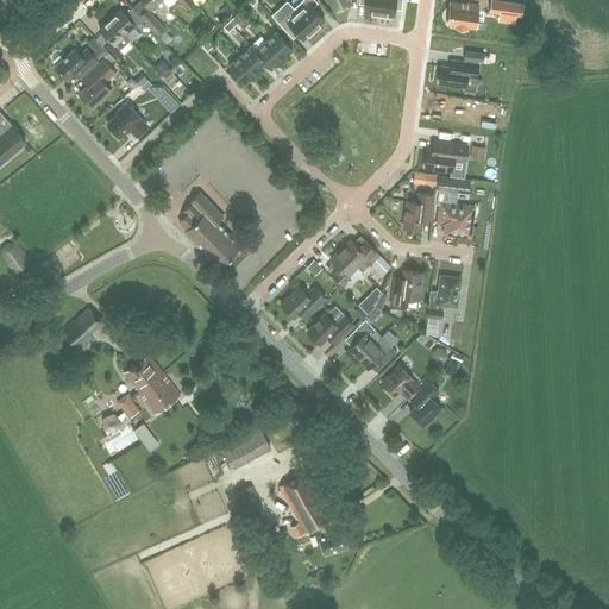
[(165,12),(169,8),(161,0),(142,0),(154,12),(158,8),(161,12),(165,12)]
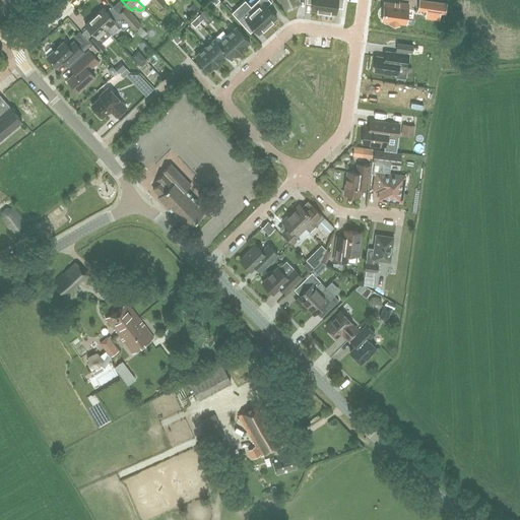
[(151,0),(159,8),(166,3),(163,0),(151,0)]
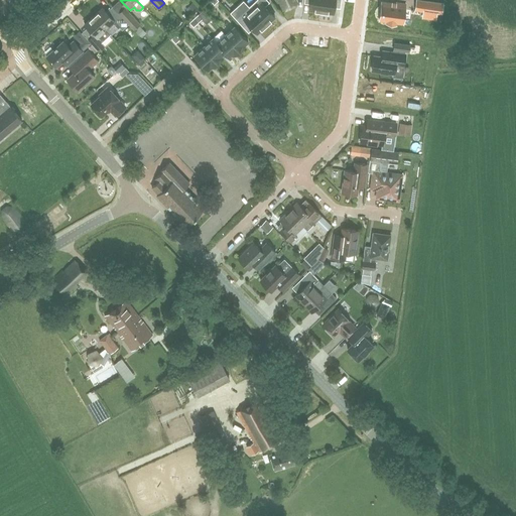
[(269,2),(267,0),(255,0),(249,6),(266,25),(275,17),(265,6),(269,2)]
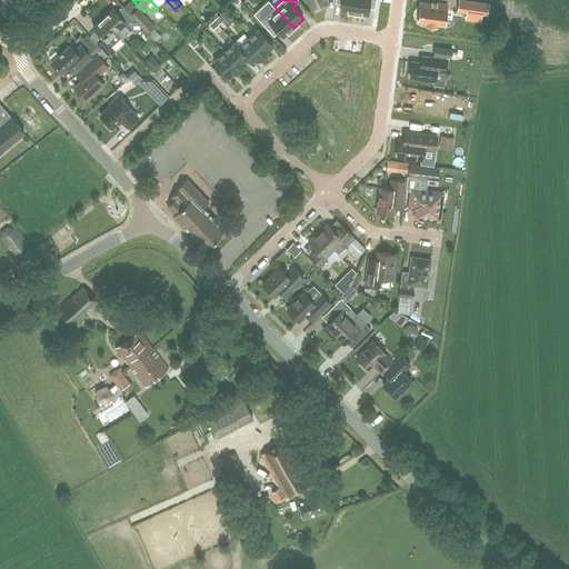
[(355,13),(356,0),(342,0),(341,11),(355,13)]
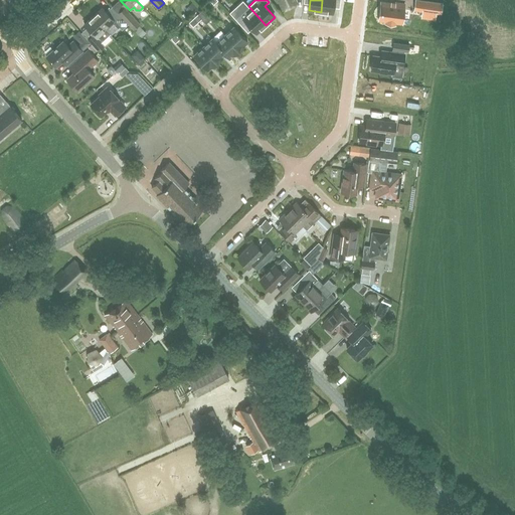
[(334,0),(322,0),(321,12),(332,13),(334,0)]
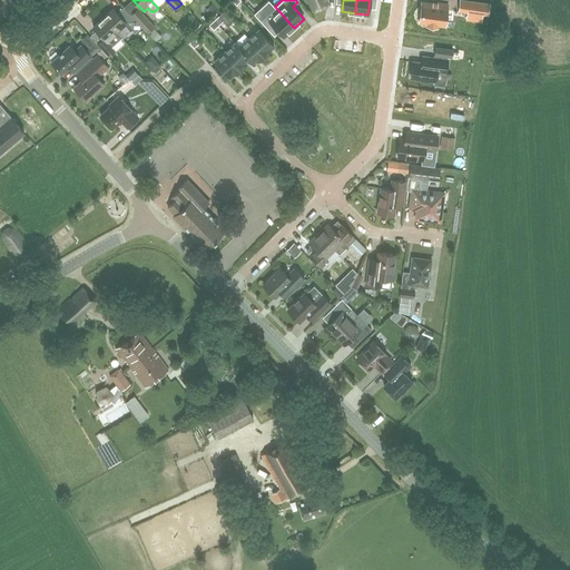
[(488,15),(489,3),(469,1),(461,0),(459,0),(458,11),(468,12),(488,15)]
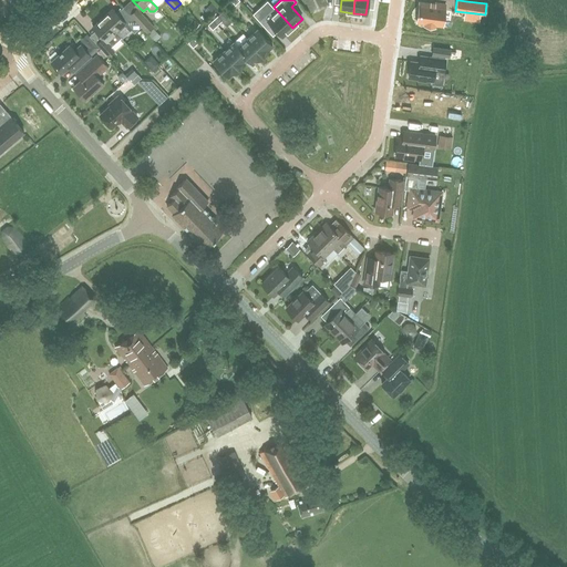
[(434,24),(443,26),(445,4),(436,3),(436,4),(419,2),(416,22),(425,23),(425,27),(434,28),(434,24)]
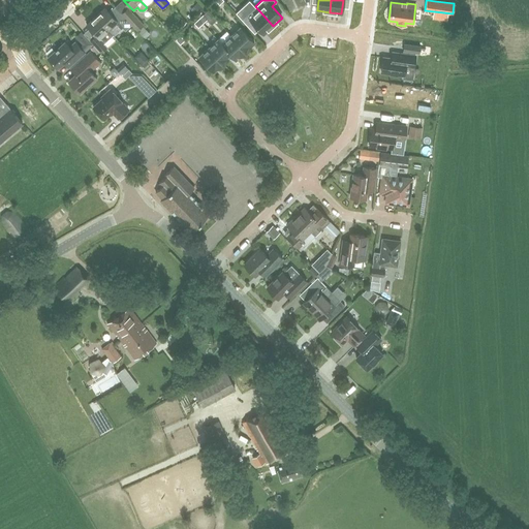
[(198,5),(192,11),(196,17),(204,10),(198,5)]
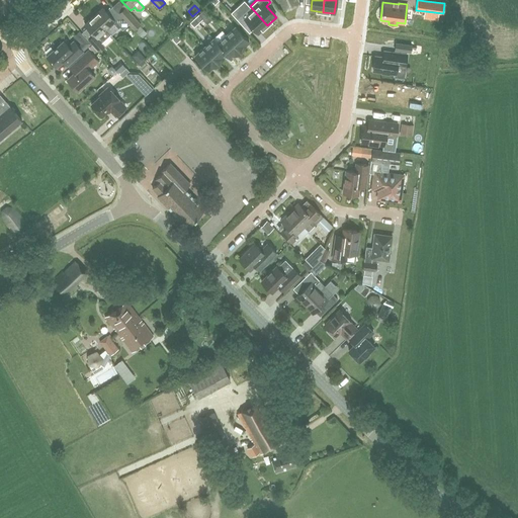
[(267,25),(250,6),(241,14),(240,13),(235,17),(244,26),(248,22),(258,33),(267,25)]
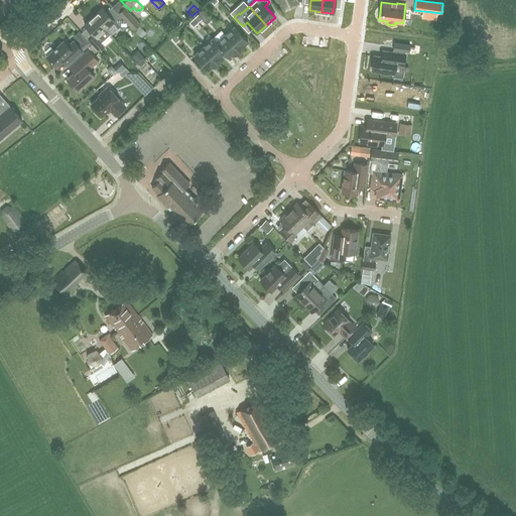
[(140,23),(125,7),(118,13),(127,23),(133,29),(140,23)]
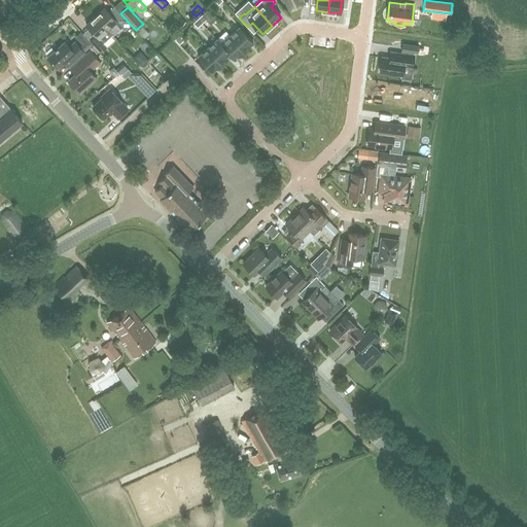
[(114,20),(104,8),(95,16),(112,35),(121,28),(124,30),(130,24),(120,13),(114,20)]
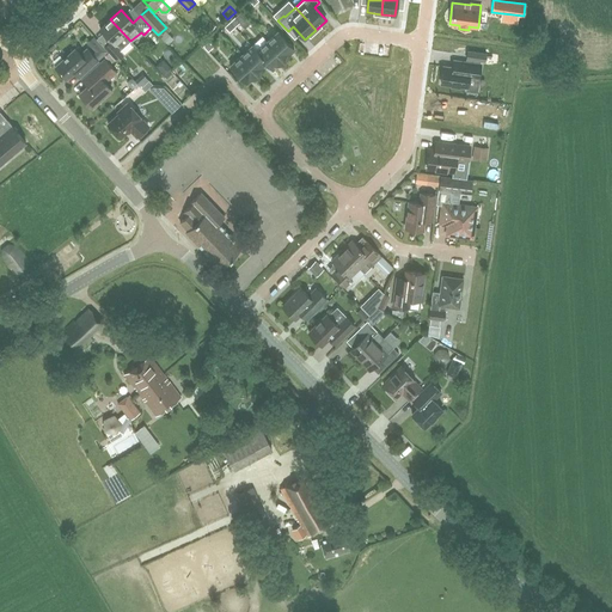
[(240,22),(234,17),(230,22),(234,28),(240,22)]
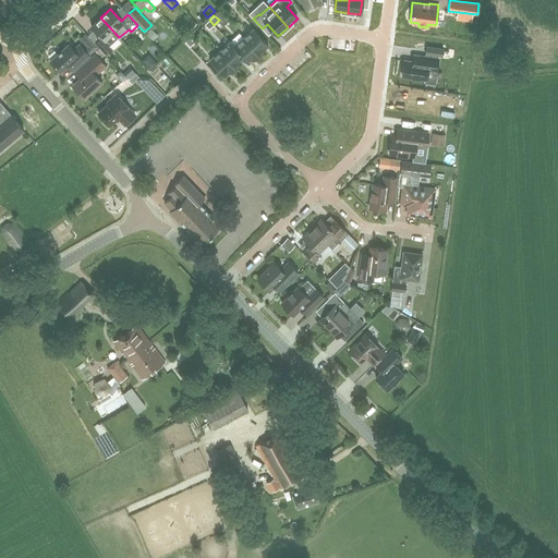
[(110,46),(119,37),(100,17),(92,26),(101,37),(95,43),(99,48),(105,55),(106,55),(107,56),(113,50),(110,46)]
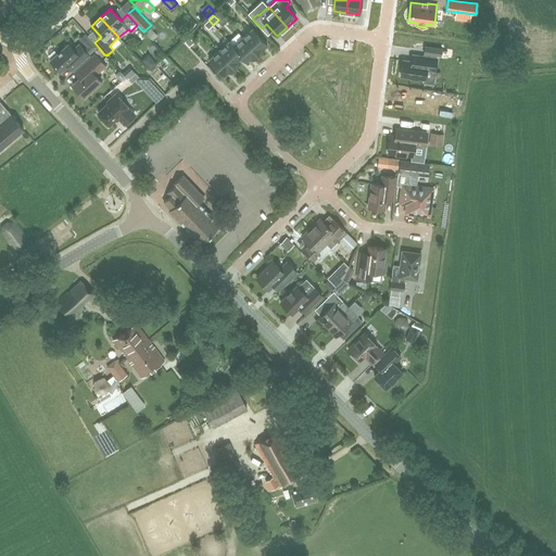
[(213,25),(209,20),(203,24),(209,29),(213,25)]
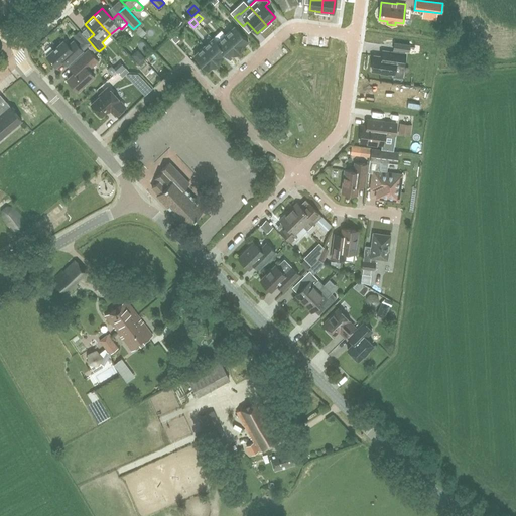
[(139,26),(134,31),(141,38),(145,33),(139,26)]
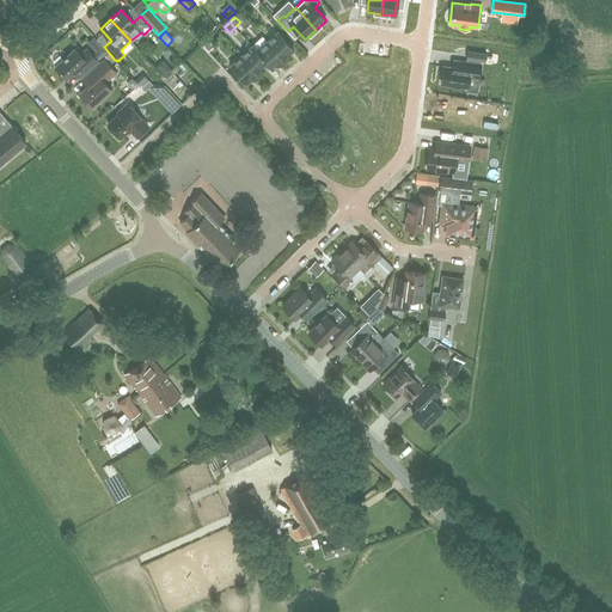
[(277,31),(267,42),(283,60),(291,54),(289,54),(294,49),(277,31)]
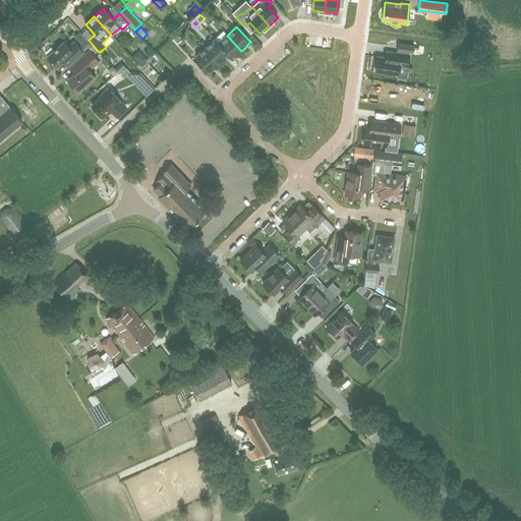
[(177,35),(173,39),(177,44),(182,40),(177,35)]
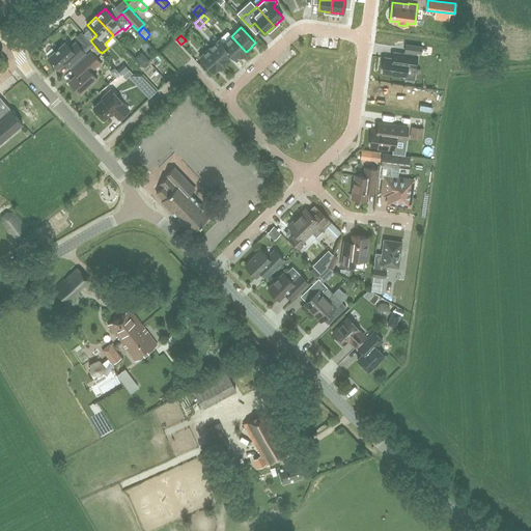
[(241,57),(246,52),(231,36),(223,44),(238,59),(241,56),(241,57)]
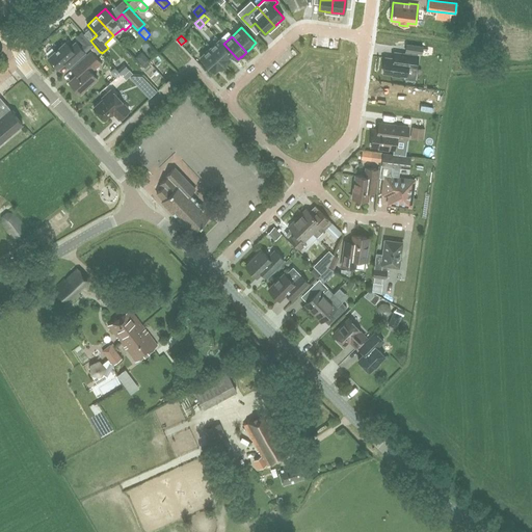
[(219,40),(210,48),(223,64),(230,59),(230,58),(233,56),(237,60),(238,59),(223,44),(219,40)]
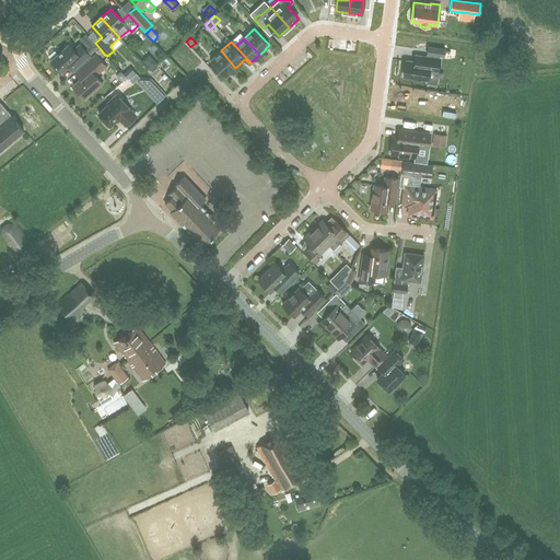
[(95,51),(100,48),(95,43),(90,47),(93,51),(95,50),(95,51)]
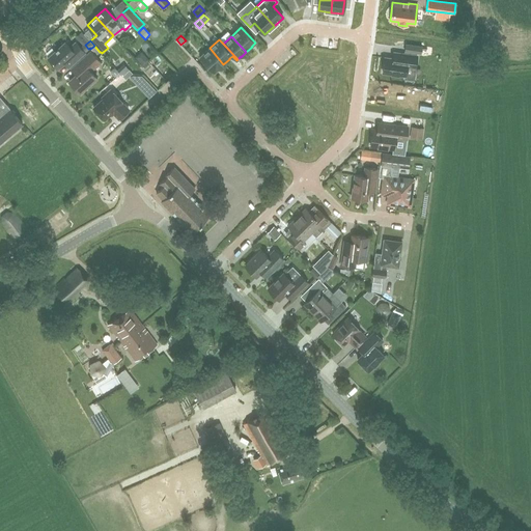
[(70,48),(65,43),(48,57),(58,68),(70,58),(74,63),(85,53),(76,43),(70,48)]
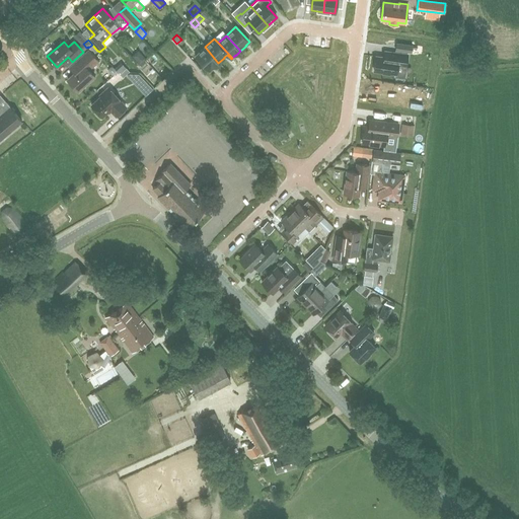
[(94,54),(97,51),(92,45),(88,48),(94,54)]
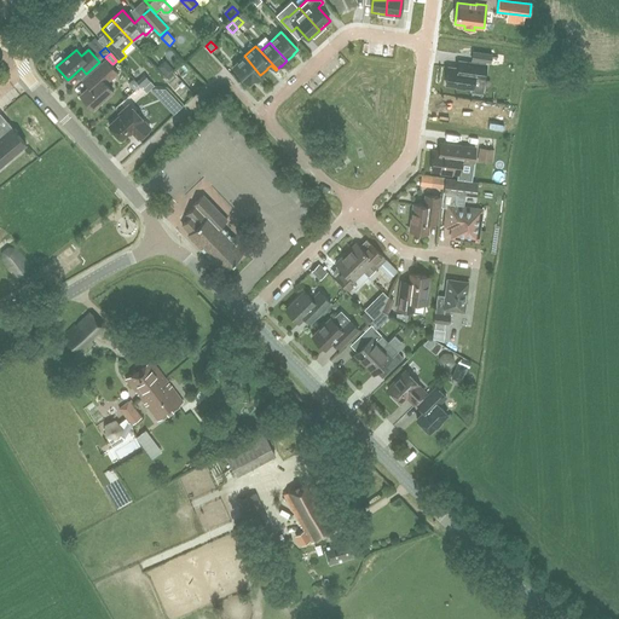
[(254,81),(260,75),(244,56),(232,67),(249,85),(254,80),(254,81)]
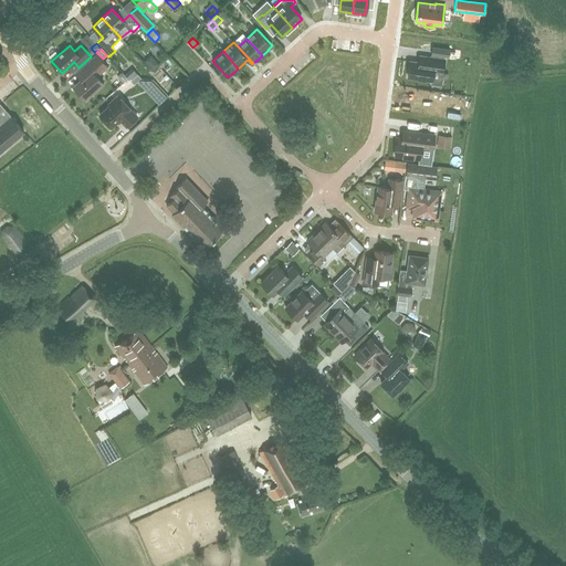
[(85,98),(103,83),(96,76),(107,66),(96,55),(86,65),(91,71),(74,86),(85,98)]
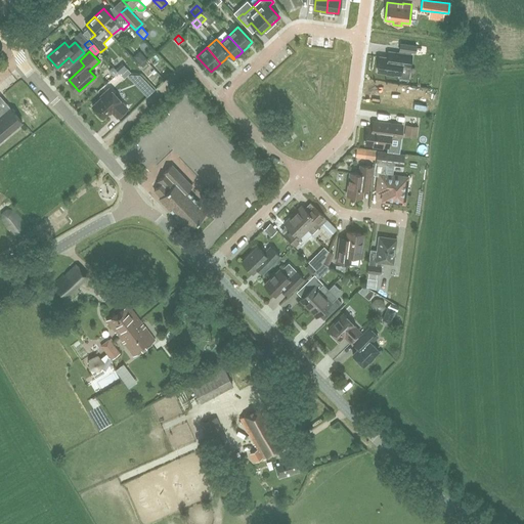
[(409,67),(411,54),(389,51),(388,57),(380,56),(378,72),(400,75),(401,66),(409,67)]
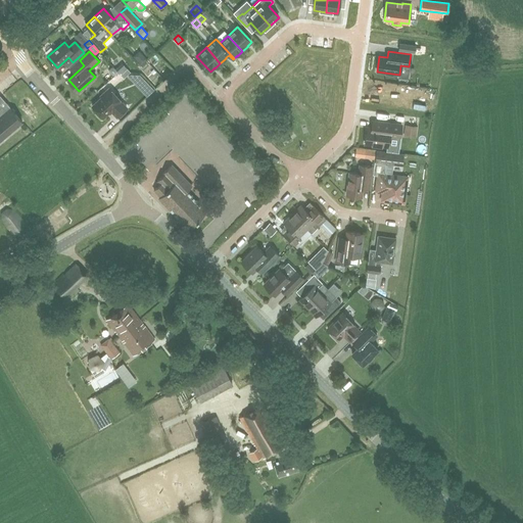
[(132,57),(140,65),(146,60),(139,52),(132,57)]
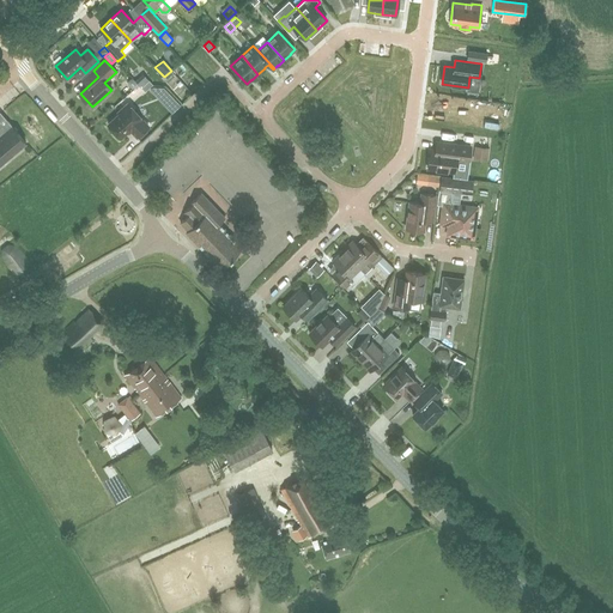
[(37,86),(43,82),(36,72),(30,77),(37,86)]
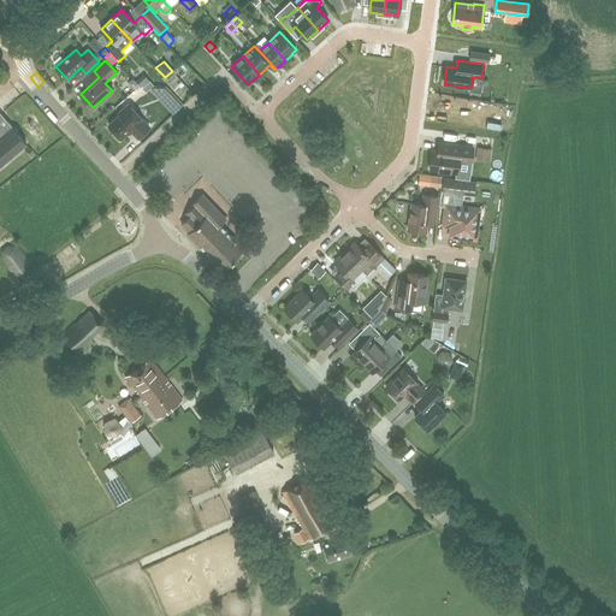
[(146,93),(154,84),(149,80),(141,87),(146,93)]
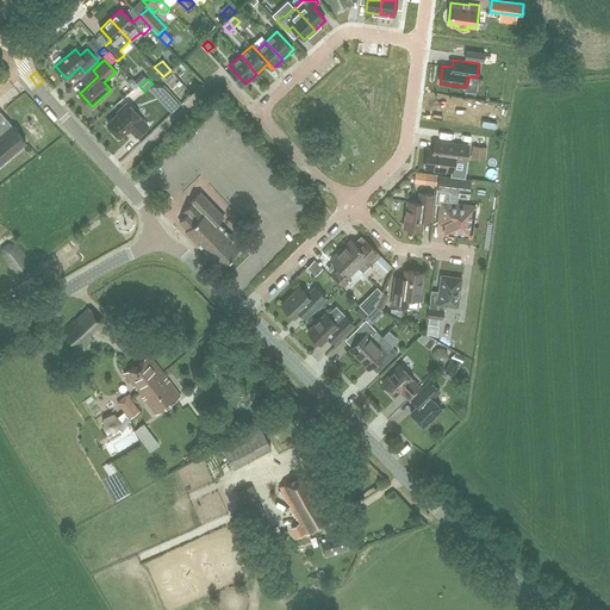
[(169,112),(178,104),(173,99),(166,106),(169,112)]
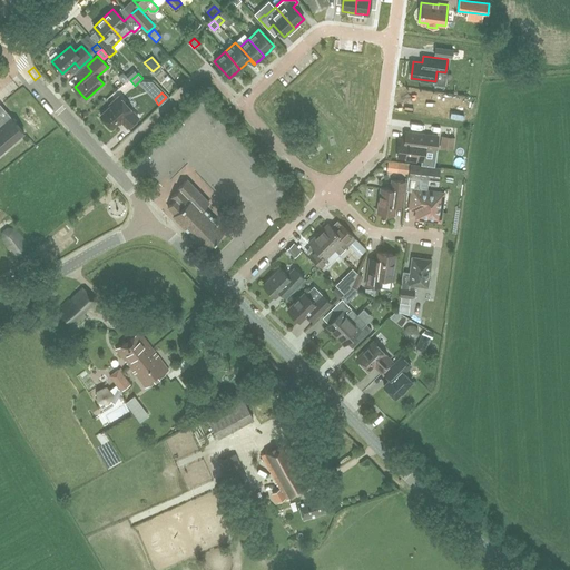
[(439,100),(409,95),(406,111),(436,117),(439,100)]
